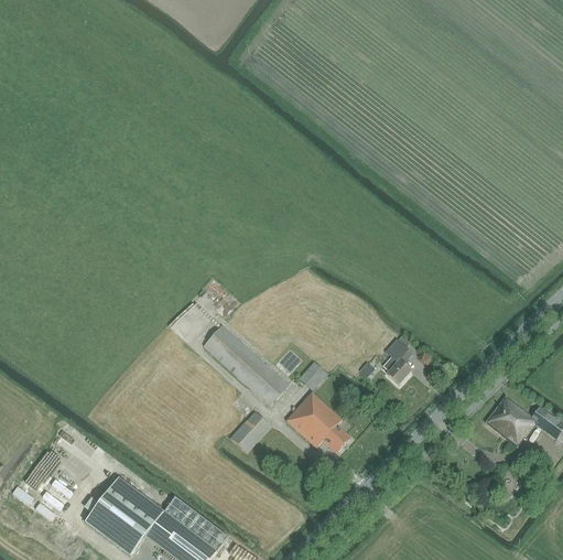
[(269,405),(288,383),(222,323),(203,344),(269,405)]
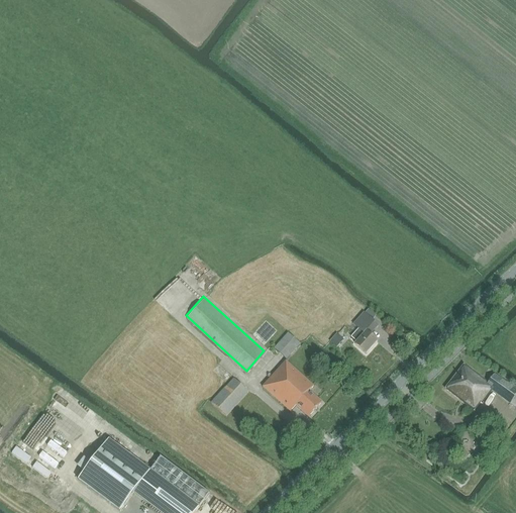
[(370,331),(378,322),(364,310),(353,321),(358,325),(350,334),(355,339),(353,340),(366,351),(378,337),(370,331)]
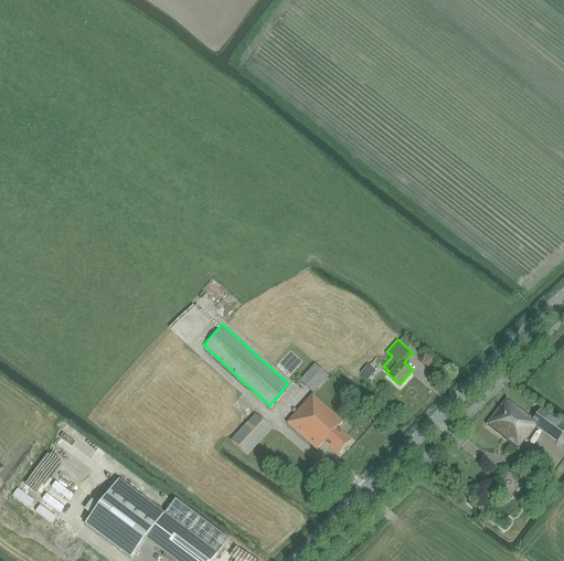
[(368,359),(359,368),(365,374),(374,366),(368,359)]
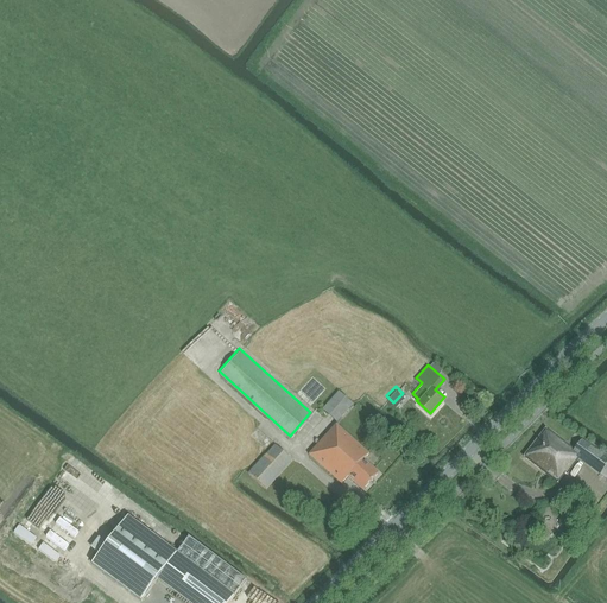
[(336,419),(353,400),(337,387),(322,406),(336,419)]
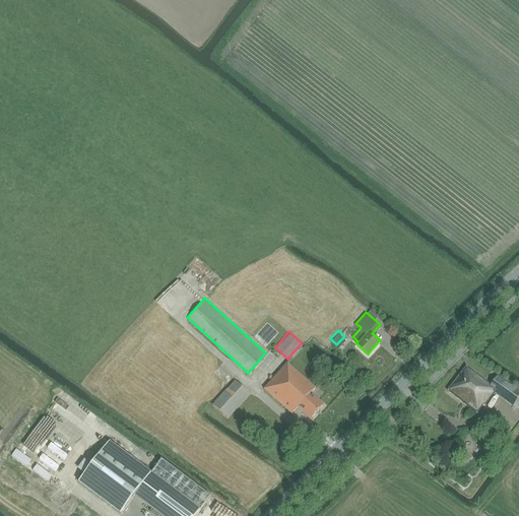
[(310,416),(323,401),(311,390),(315,385),(287,360),(263,386),(292,411),(297,404),(310,416)]
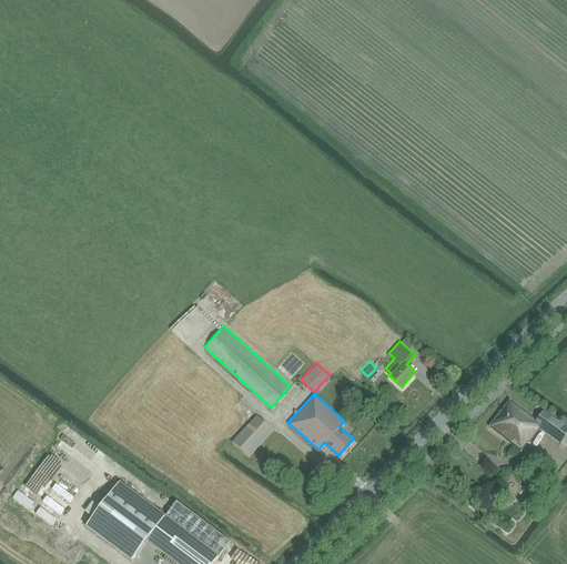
[(537,416),(528,411),(509,396),(487,423),(520,449),(526,441),(527,442),(539,426),(566,445),(566,424),(547,411),(543,408),(537,416)]
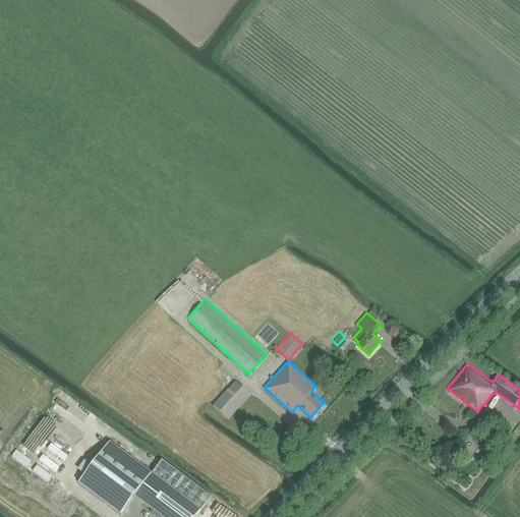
[(221,378),(229,385),(212,403),(227,417),(250,392),(235,378),(234,378),(227,371),(221,378)]
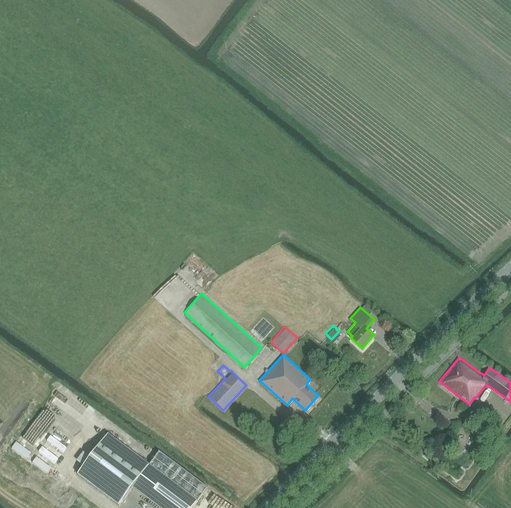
[(118,504),(132,485),(162,507),(189,507),(196,499),(206,486),(158,450),(149,463),(145,460),(146,457),(136,450),(134,452),(107,431),(76,472),(118,504)]
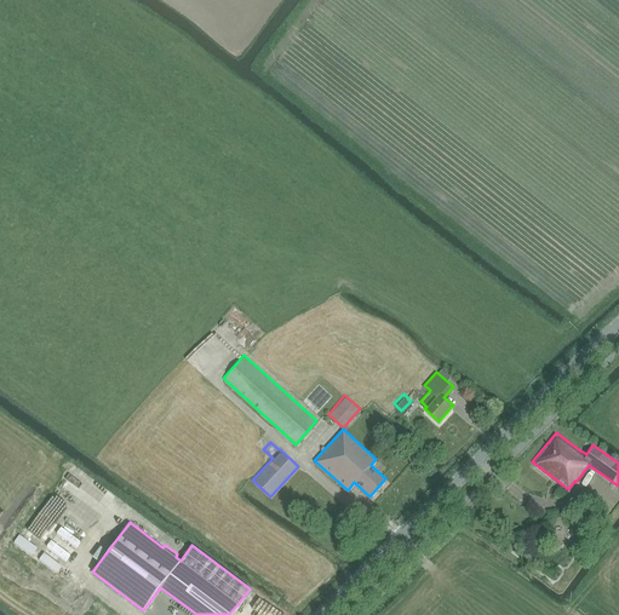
[(574,523),(577,541),(588,539),(585,522),(574,523)]
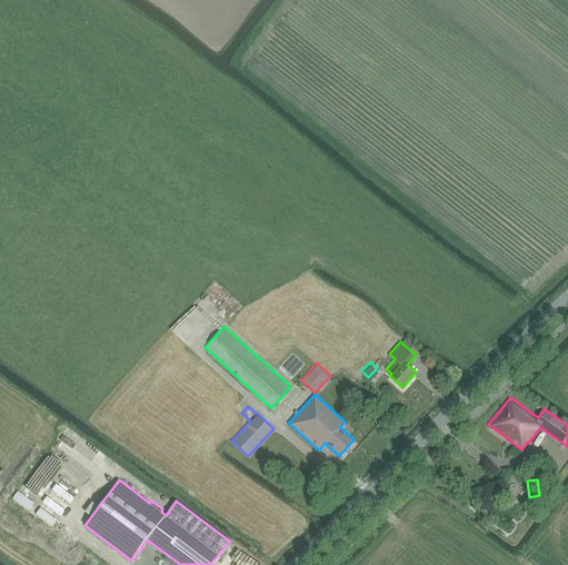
[(68,513),(48,498),(43,505),(63,518),(68,513)]
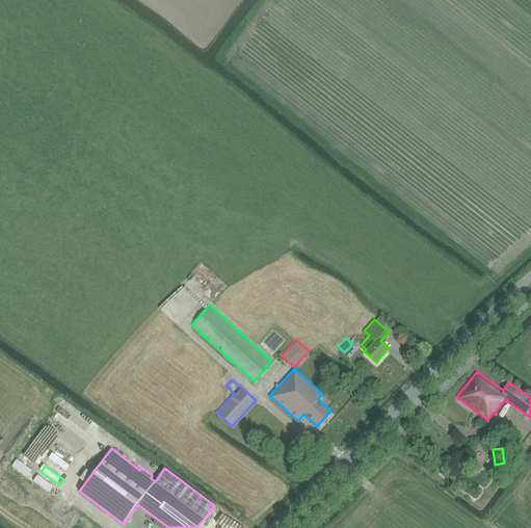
[(34,481),(53,494),(57,489),(38,475),(34,481)]
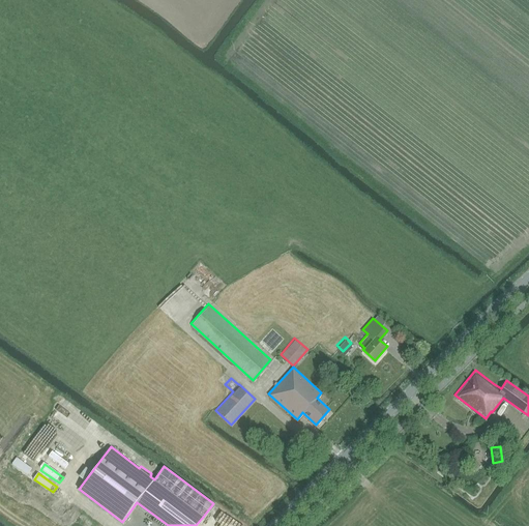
[(32,483),(28,489),(47,501),(51,495),(32,483)]
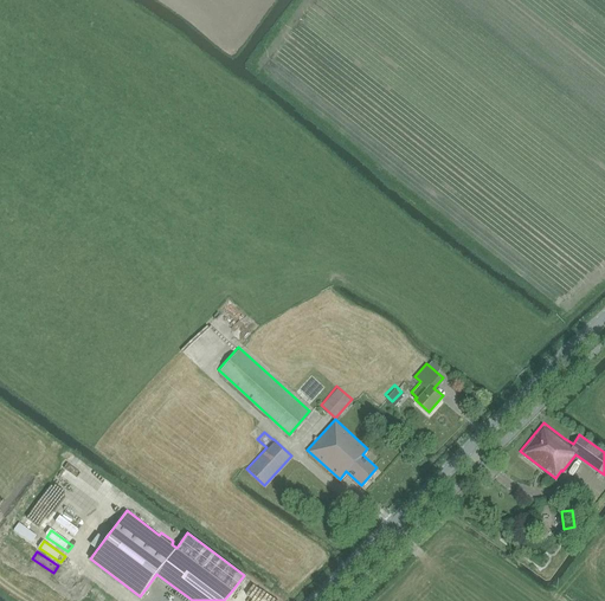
[(53,576),(45,588),(52,593),(59,581),(53,576)]
